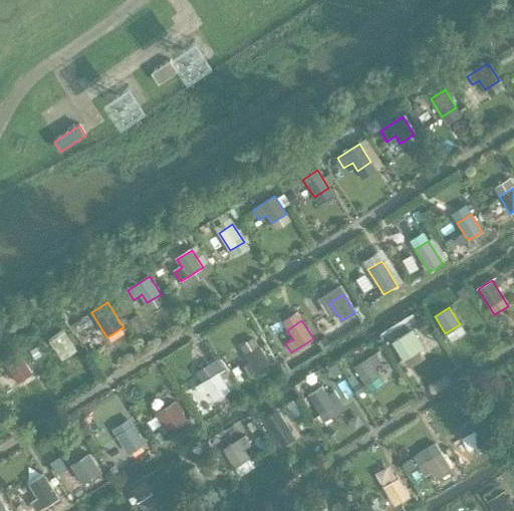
[(77,351),(63,330),(47,339),(61,361),(77,351)]
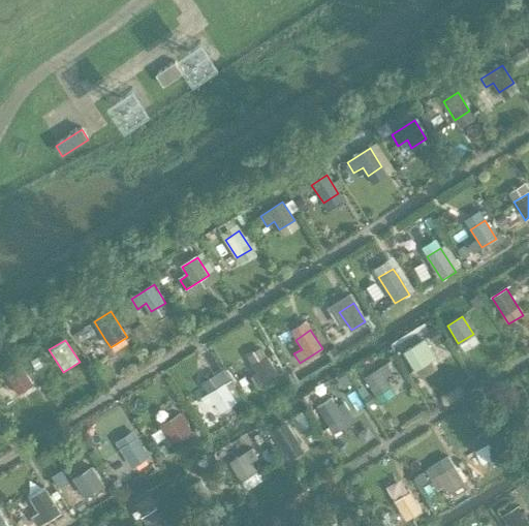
[(436,359),(425,340),(404,353),(416,372),(436,359)]
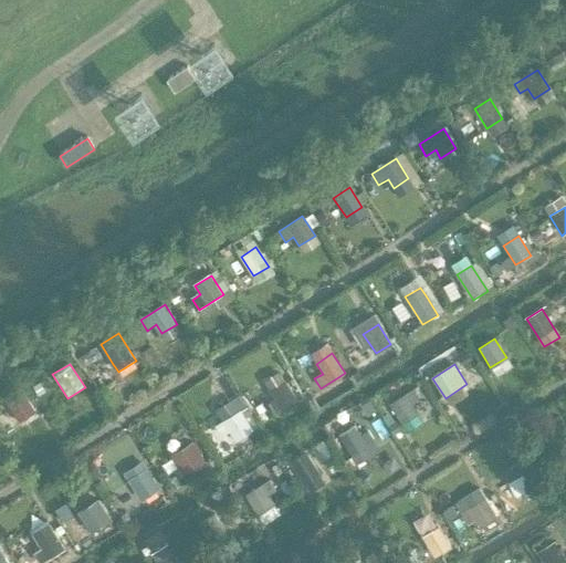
[(297,403),(284,383),(270,393),(274,399),(268,404),(276,416),(282,412),(297,403)]
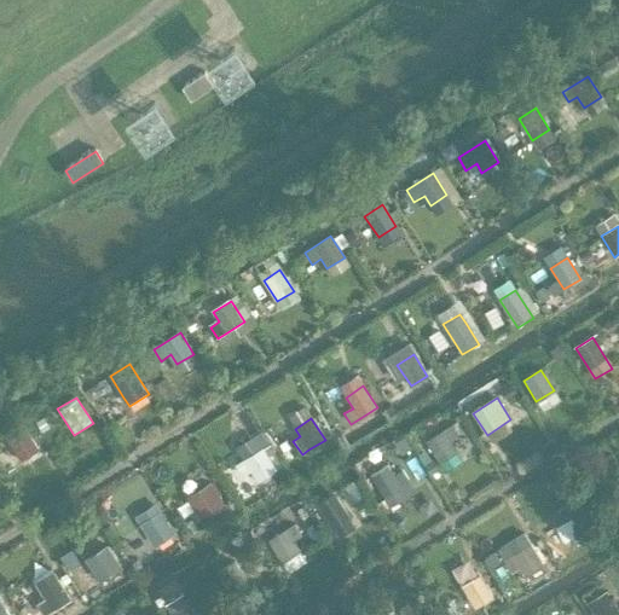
[(39,451),(25,430),(10,440),(10,441),(0,447),(0,450),(7,460),(18,454),(23,462),(39,451)]
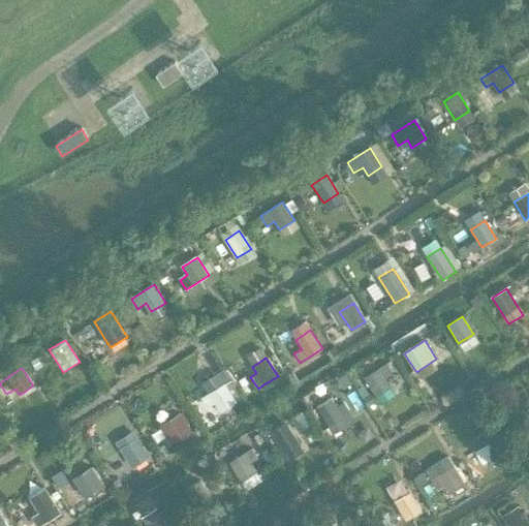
[(389,387),(377,369),(363,378),(374,396),(389,387)]
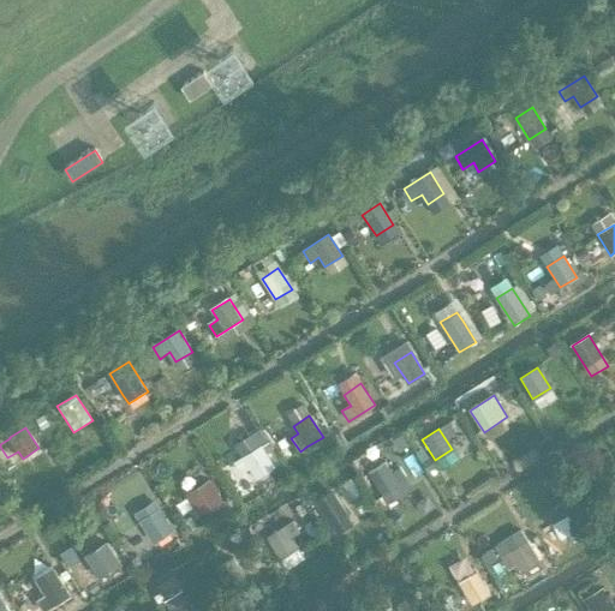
[(275,468),(262,447),(233,463),(240,474),(248,469),(256,481),(275,468)]
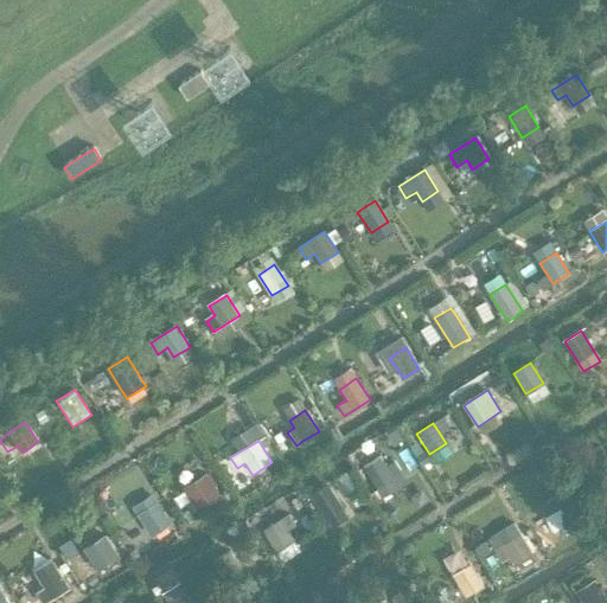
[(391,478),(378,457),(363,467),(376,488),(391,478)]
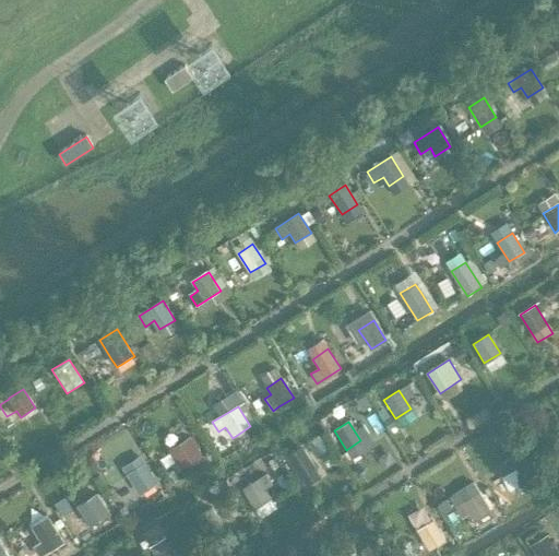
[(203,456),(190,436),(167,450),(180,470),(203,456)]
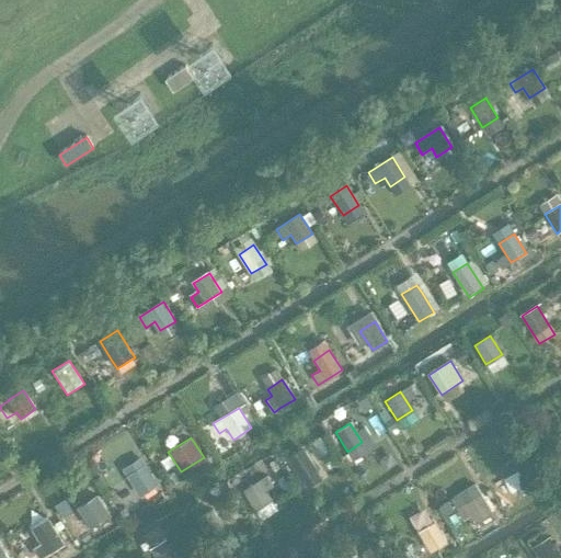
[(317,473),(305,453),(289,463),(301,481),(317,473)]
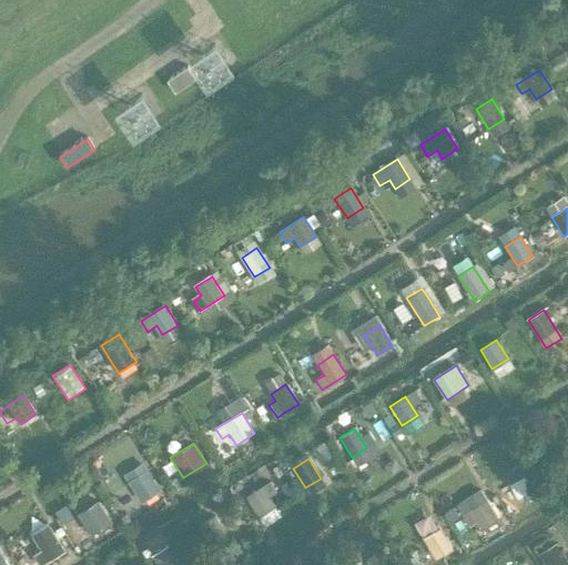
[(499,478),(517,507),(546,490),(528,461),(499,478)]
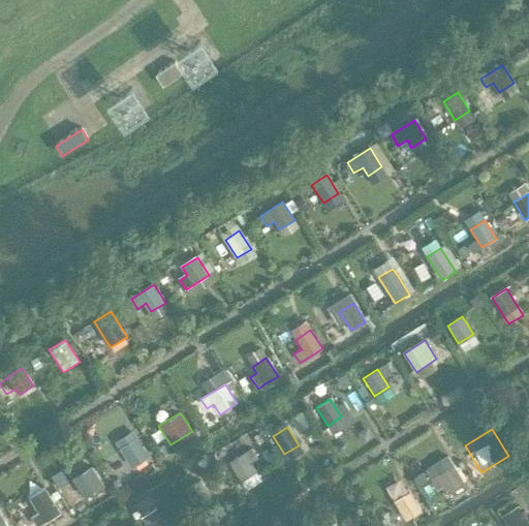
[(150,460),(132,433),(117,443),(121,450),(133,469),(150,460)]
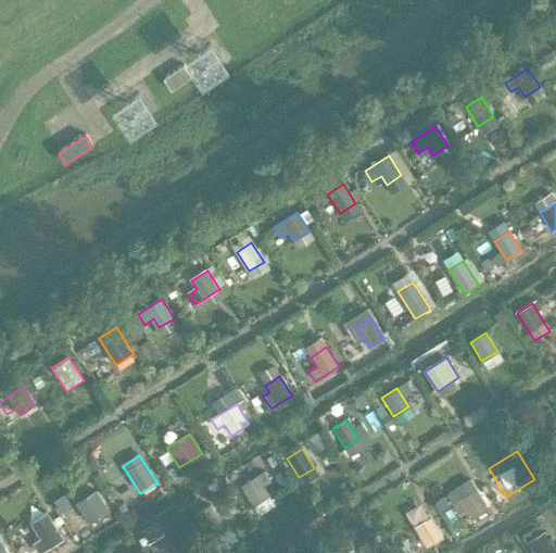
[(264,472),(256,477),(241,487),(253,505),(268,495),(264,489),(272,484),(264,472)]
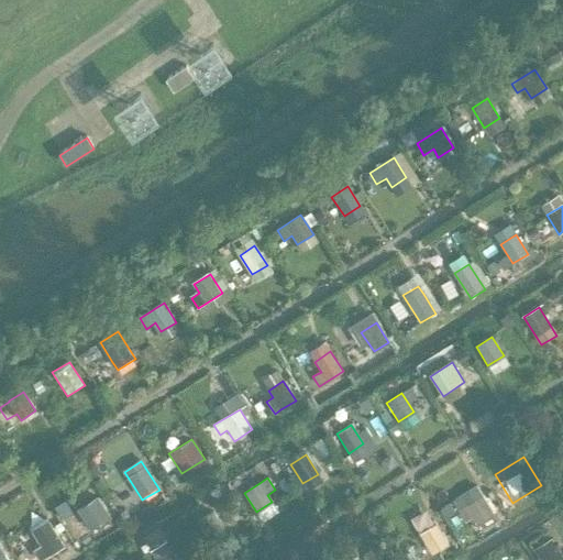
[(495,516),(477,487),(461,496),(466,505),(459,511),(465,523),(473,518),(477,527),(495,516)]
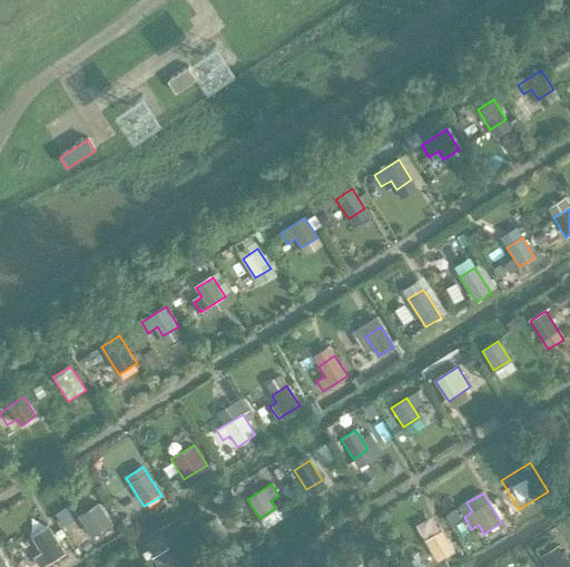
[(110,524),(98,505),(78,517),(92,539),(112,526),(110,524)]
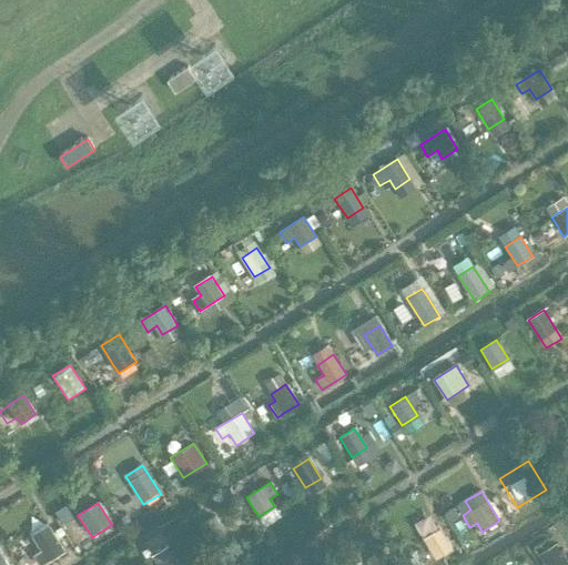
[(226,536),(215,517),(200,527),(212,546),(226,536)]
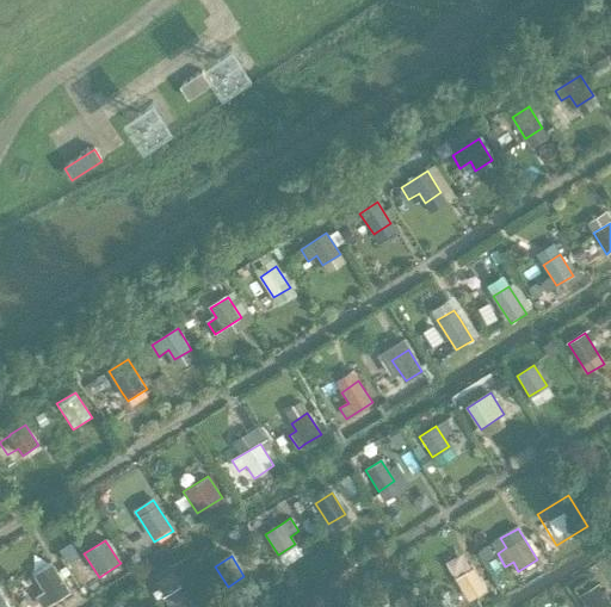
[(49,604),(68,593),(50,567),(32,578),(36,582),(49,604)]
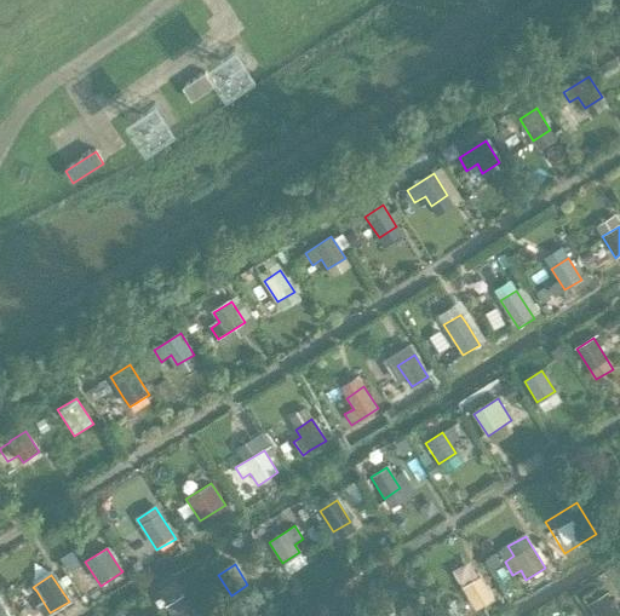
[(494,599),(481,576),(461,588),(476,611),(494,599)]
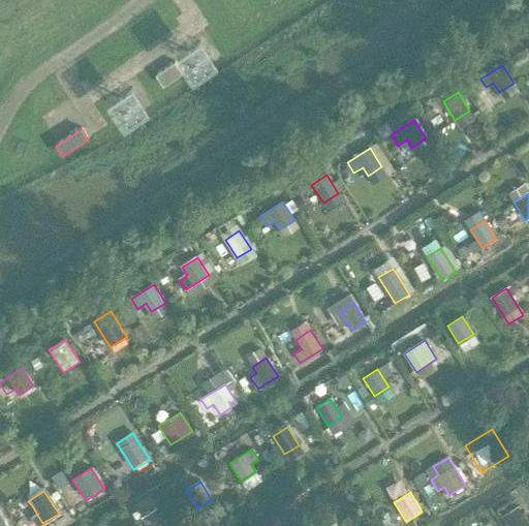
[(528,525),(528,515),(518,496),(495,509),(504,525),(528,525)]
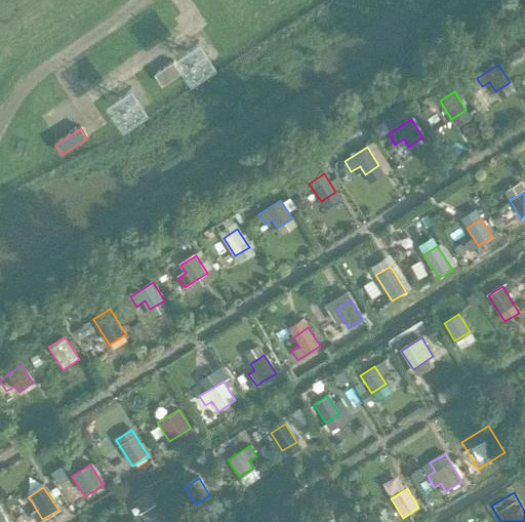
[(165,521),(155,506),(142,514),(146,521),(165,521)]
